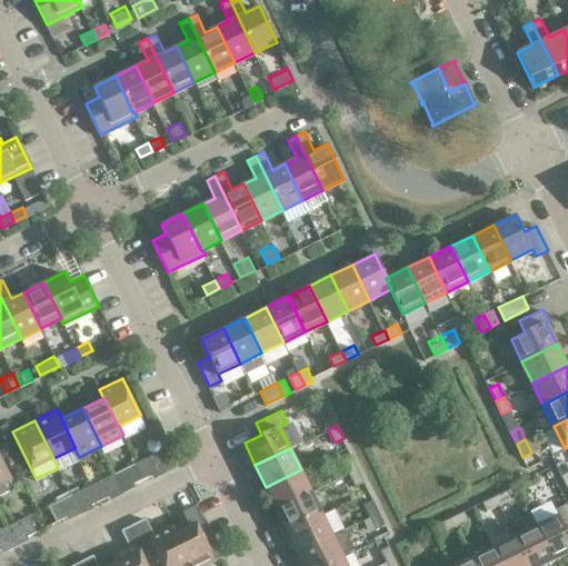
[(0,456),(0,494),(15,487),(0,456)]
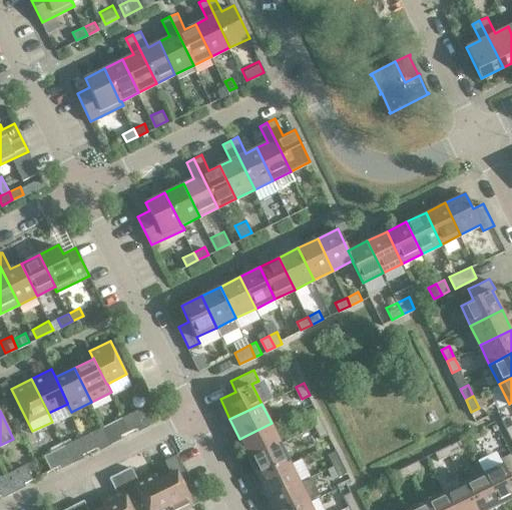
[(323,422),(317,411),(310,415),(315,426),(323,422)]
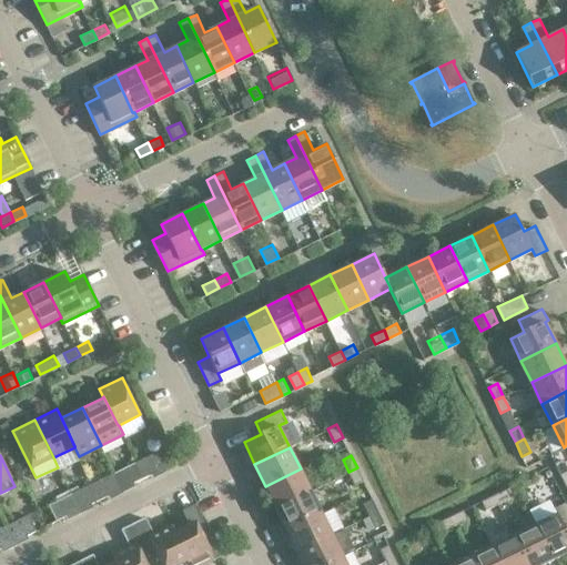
[(144,456),(135,461),(143,477),(152,473),(144,456)]
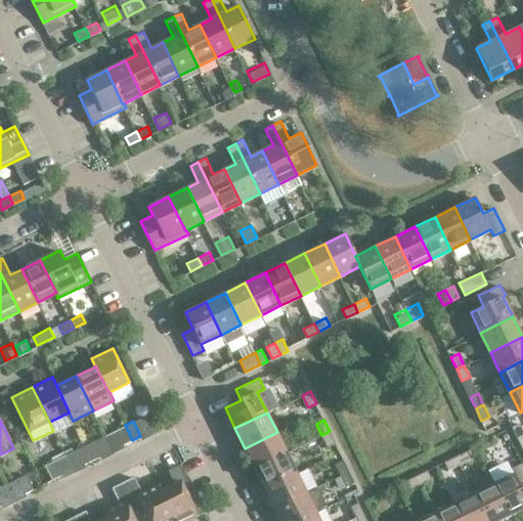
[(522,428),(520,422),(512,426),(517,438),(522,435),(522,428)]
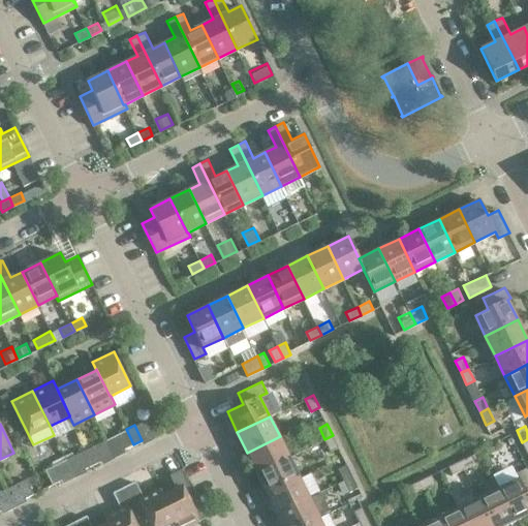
[(133,444),(126,429),(118,433),(125,449),(133,444)]
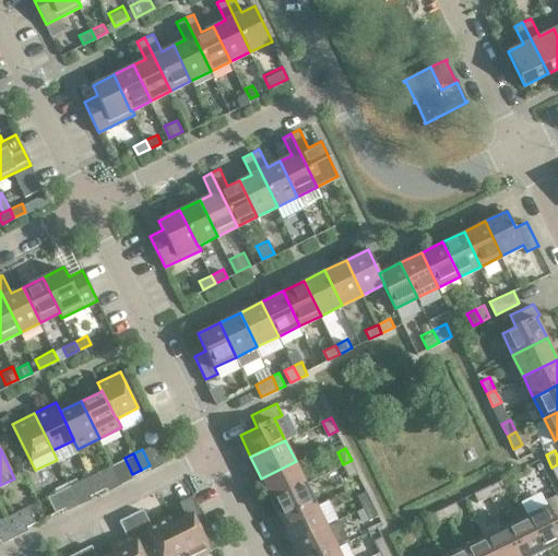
[(358,472),(352,460),(343,464),(349,476),(358,472)]
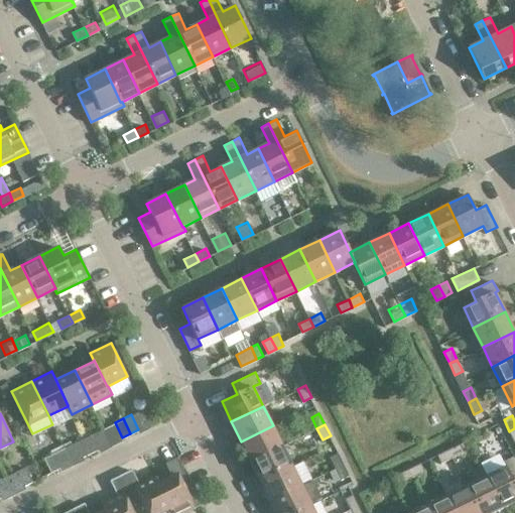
[(282,445),(273,425),(241,441),(251,461),(282,445)]
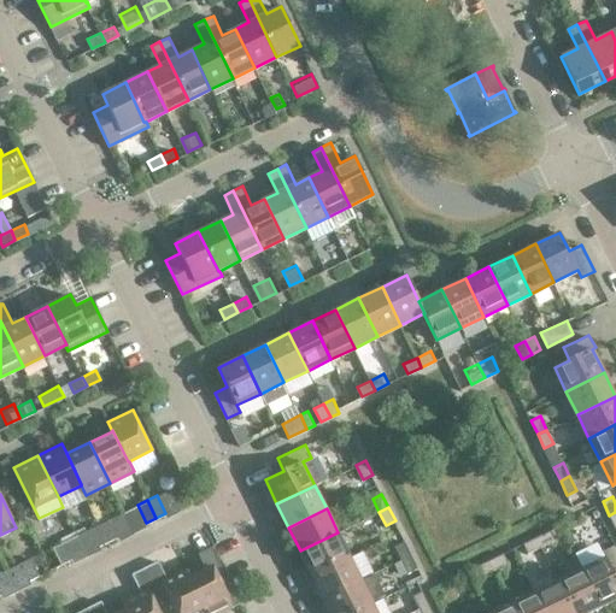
[(110,518),(100,523),(109,541),(118,536),(110,518)]
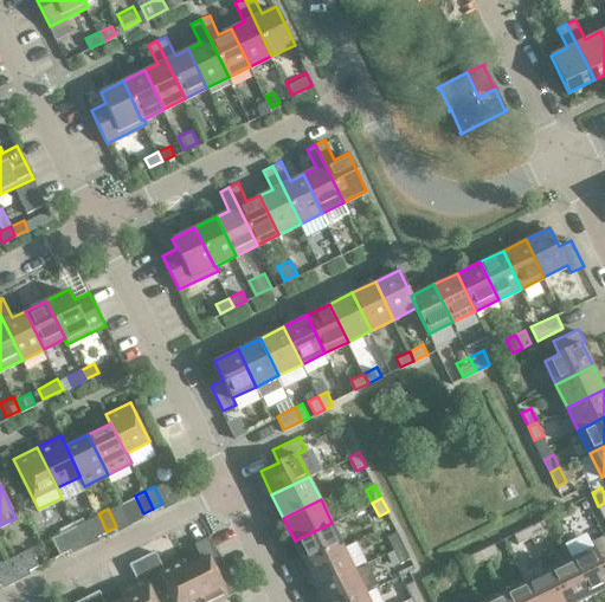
[(107,531),(98,513),(89,518),(97,536),(107,531)]
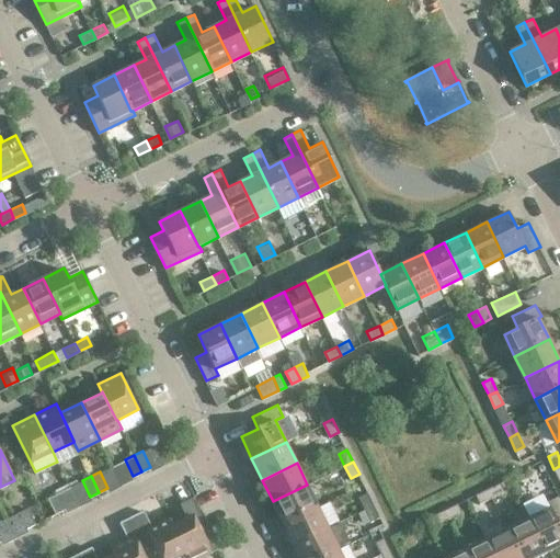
[(504,490),(501,482),(488,488),(492,497),(504,490)]
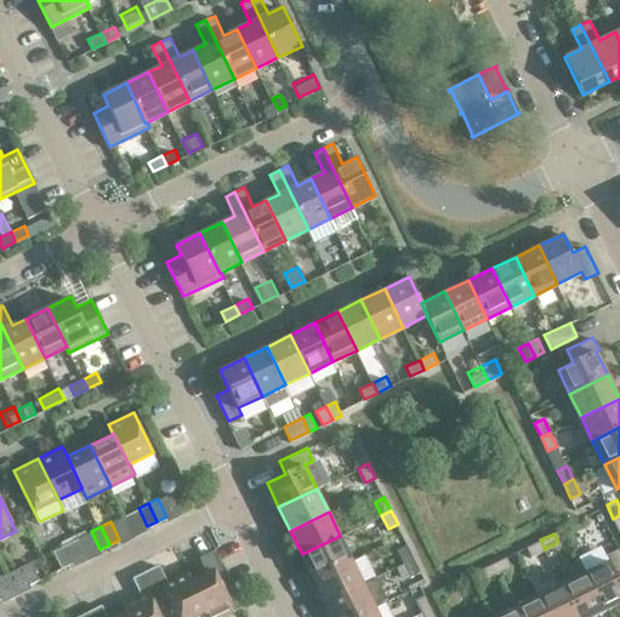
[(352,559),(340,536),(302,554),(313,578),(352,559)]
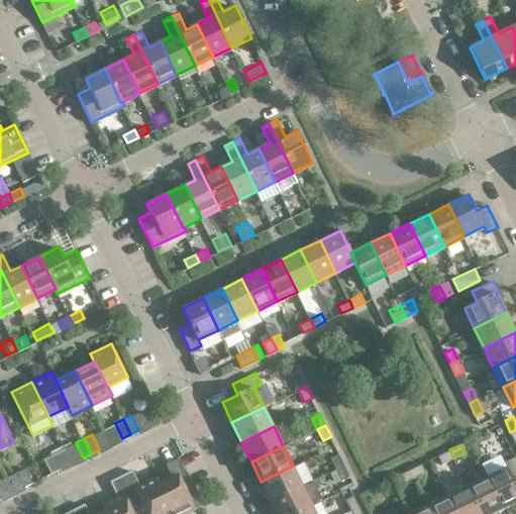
[(453,457),(449,449),(438,455),(442,463),(453,457)]
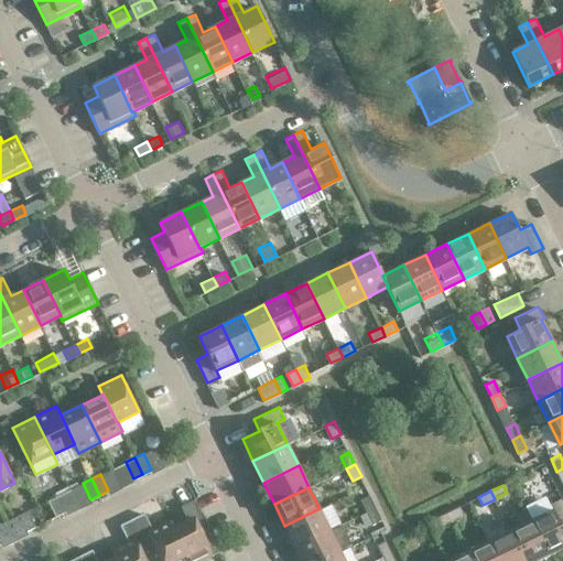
[(376,507),(370,494),(361,498),(367,511),(376,507)]
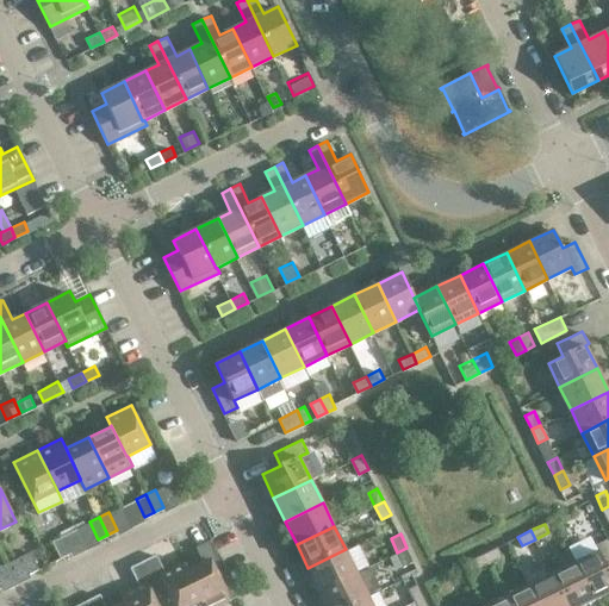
[(53,541),(61,557),(70,553),(62,536),(53,541)]
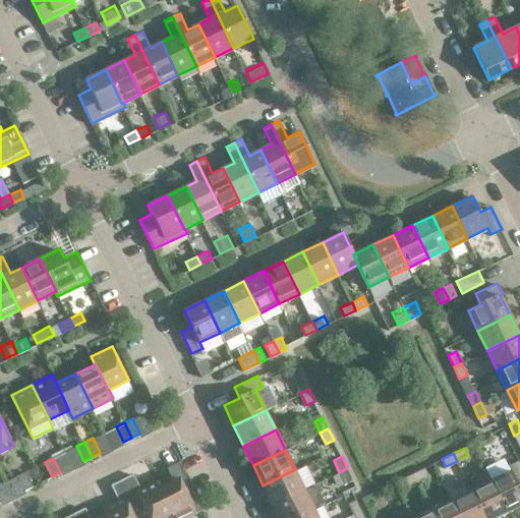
[(519,459),(508,465),(511,470),(492,480),(507,513),(519,506),(519,486),(519,459)]
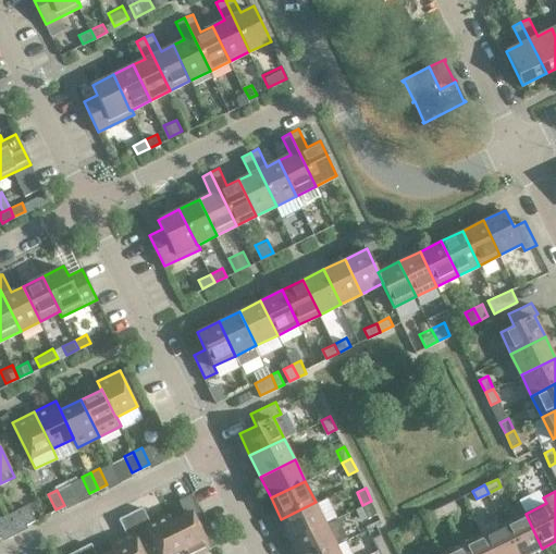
[(196,553),(217,544),(192,493),(180,500),(186,514),(171,521),(184,550),(185,553),(196,553)]
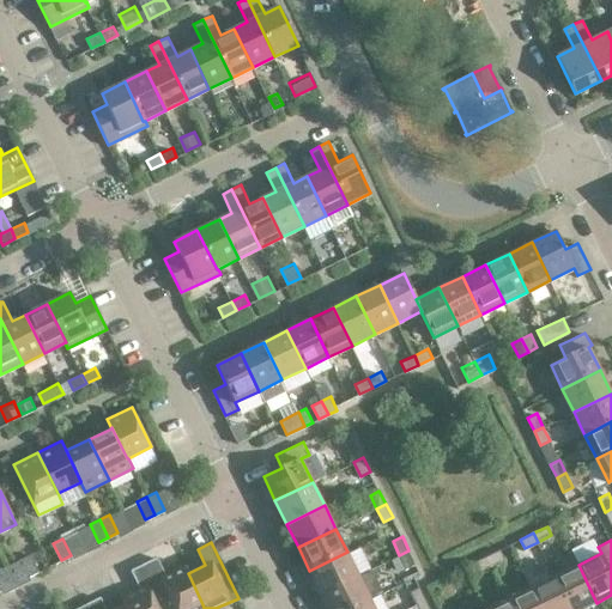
[(506,558),(501,548),(486,555),(491,565),(506,558)]
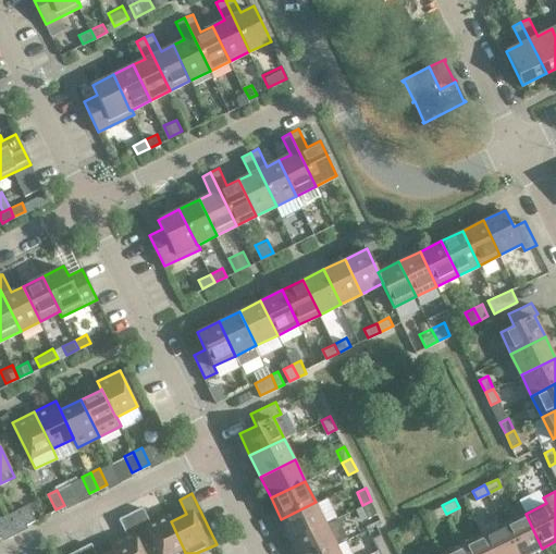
[(378,513),(371,501),(362,505),(369,517),(378,513)]
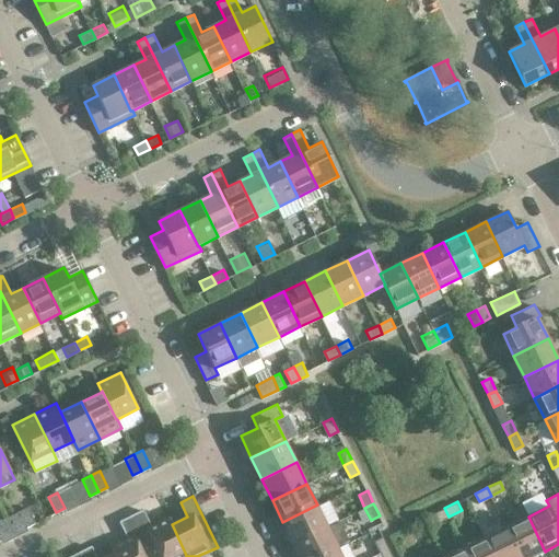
[(327,525),(317,505),(282,522),(293,543),(327,525)]
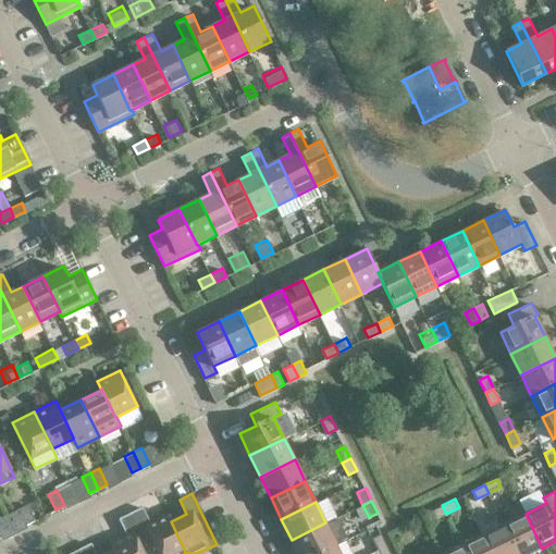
[(36,519),(28,503),(19,508),(26,524),(36,519)]
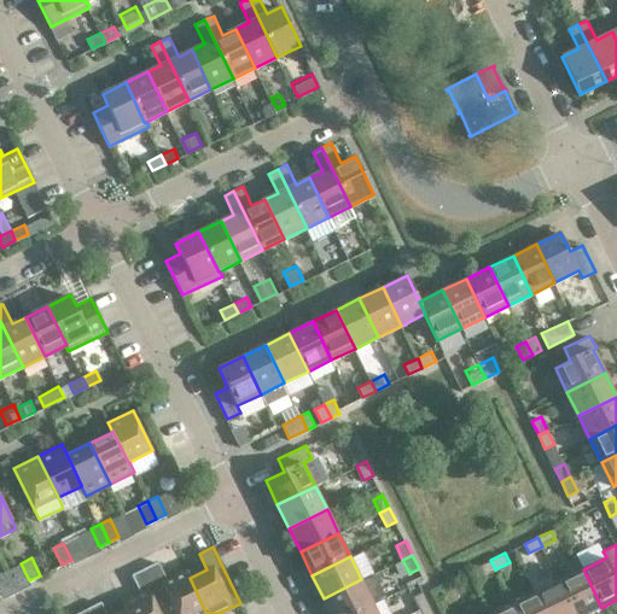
[(495,569),(490,560),(477,567),(482,576),(495,569)]
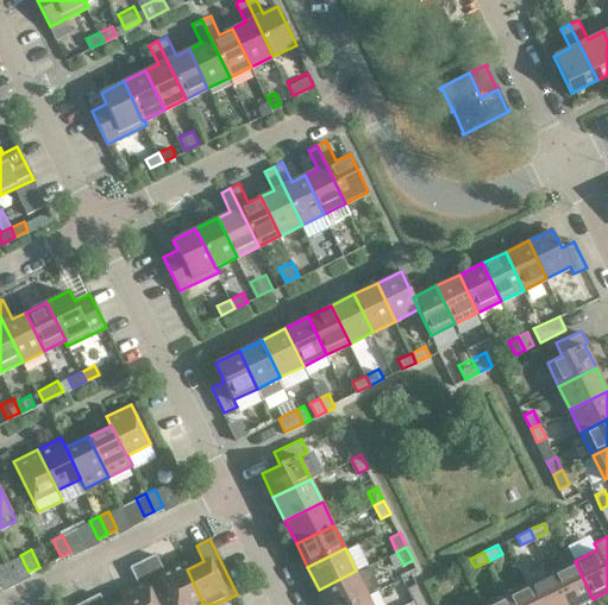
[(157,553),(143,559),(165,604),(190,604),(201,600),(187,569),(182,560),(164,568),(157,553)]
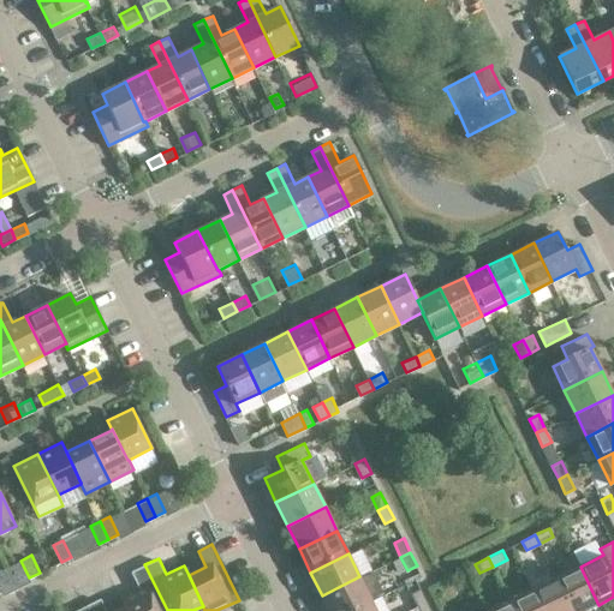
[(167,610),(144,564),(131,571),(139,587),(121,595),(126,606),(126,605),(129,610),(167,610)]
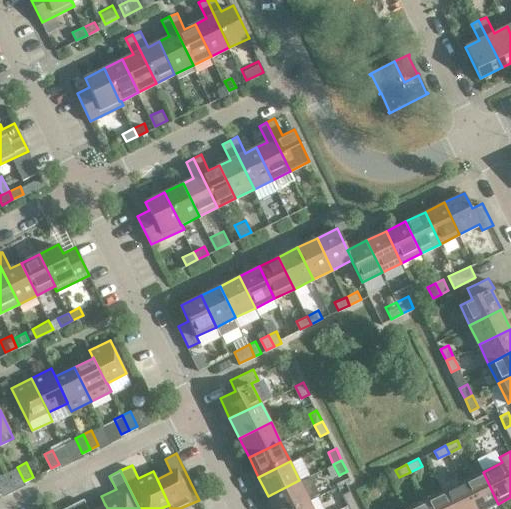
[(487,508),(498,504),(483,472),(463,482),(476,508),(487,508)]
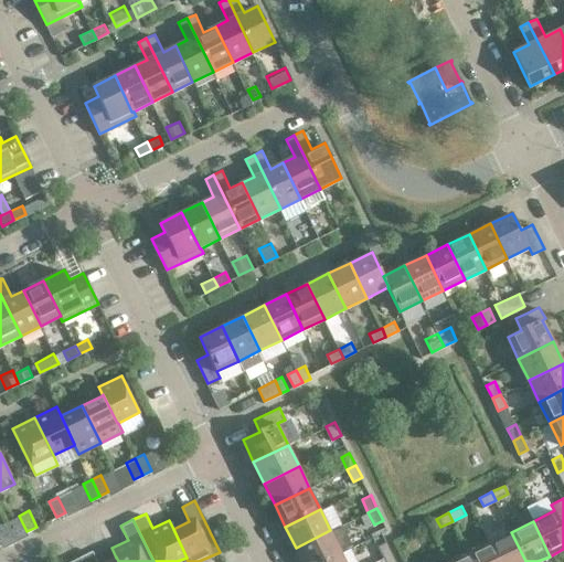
[(319,561),(341,552),(330,530),(296,548),(302,561),(319,561)]
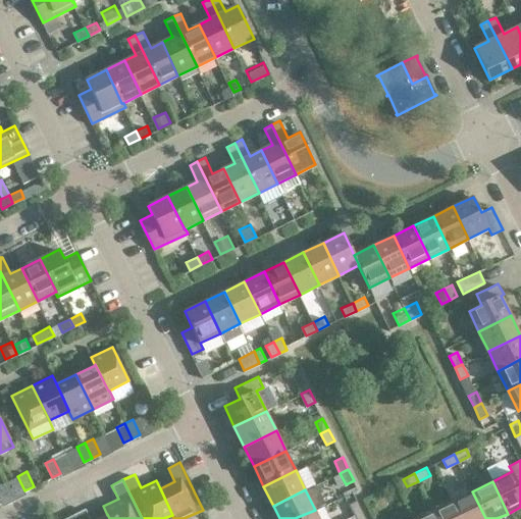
[(485,518),(472,491),(453,501),(461,518),(485,518)]
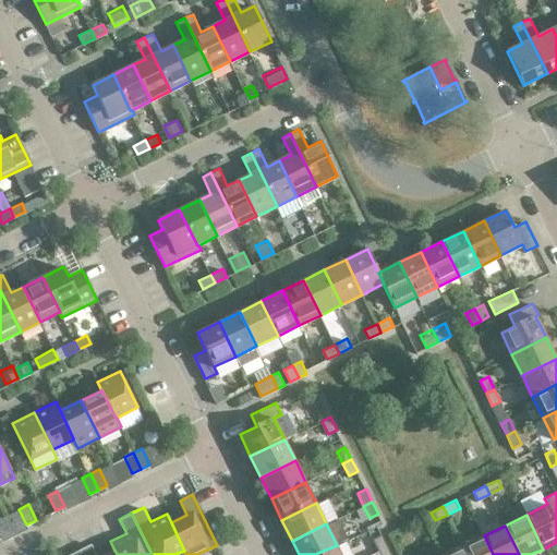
[(388,546),(382,533),(373,538),(379,551),(388,546)]
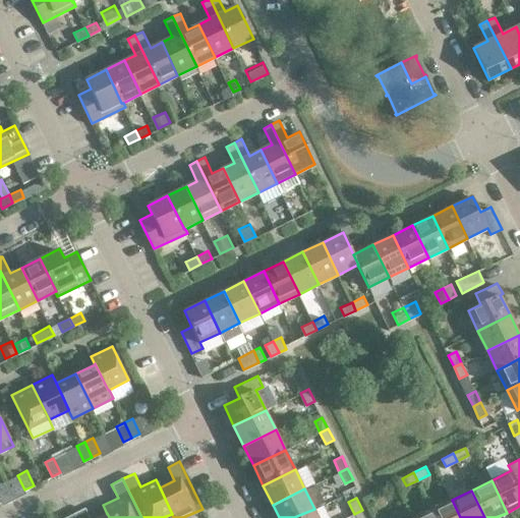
[(460,517),(452,500),(431,510),(436,517),(460,517)]
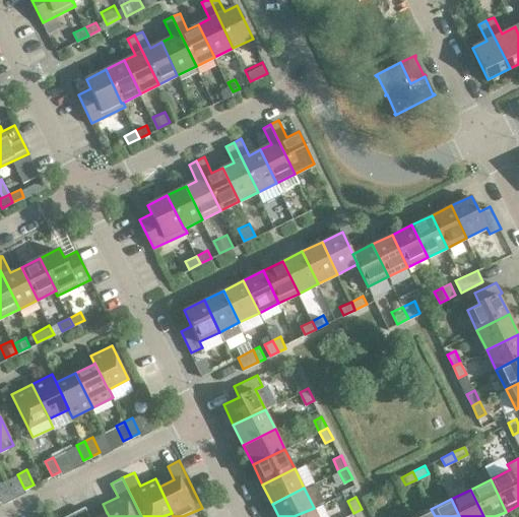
[(90,516),(85,506),(74,511),(76,516),(109,516),(107,512),(107,513),(96,516),(90,516)]
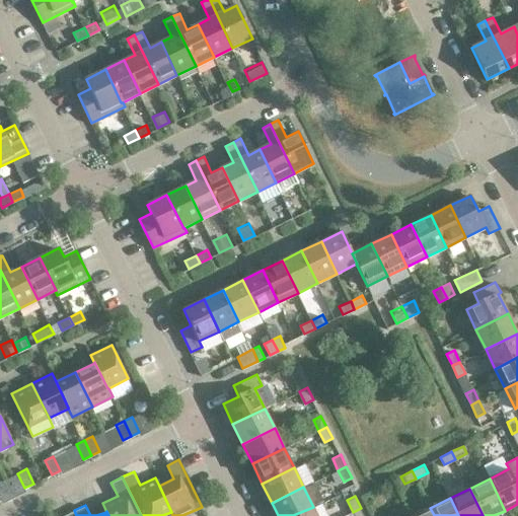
[(317,515),(313,507),(293,515),(317,515)]
